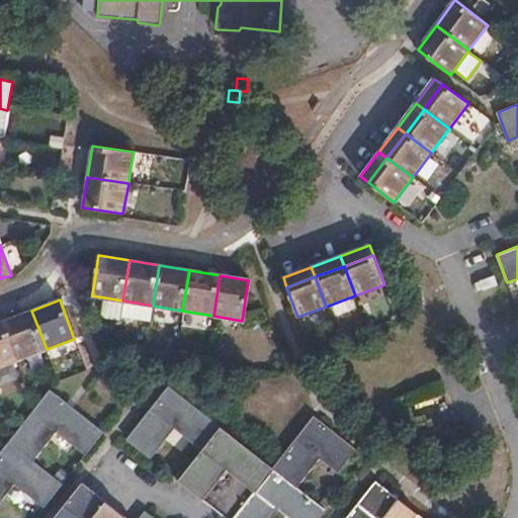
[(153,306),(122,300),(120,316),(150,322),(153,306)]
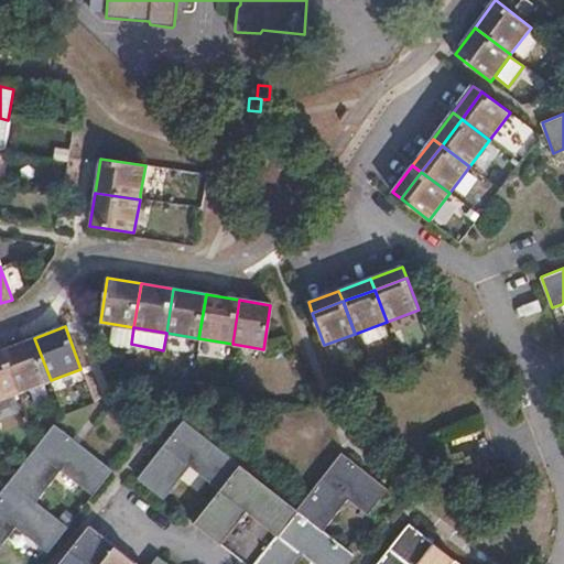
[(34,338),(2,350),(19,392),(51,380),(34,338)]
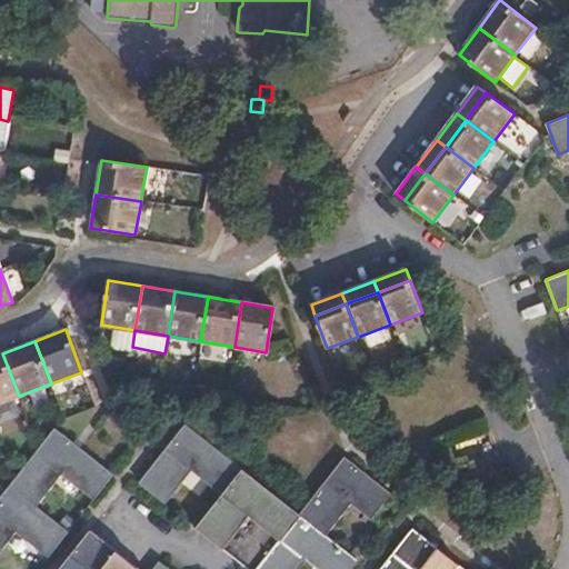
[(2,353),(0,353),(0,402),(19,396),(2,353)]
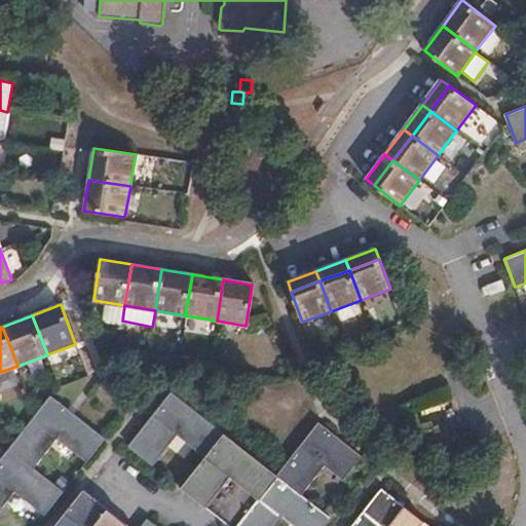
[(178,436),(205,457),(224,435),(172,392),(129,447),(152,465),(178,436)]
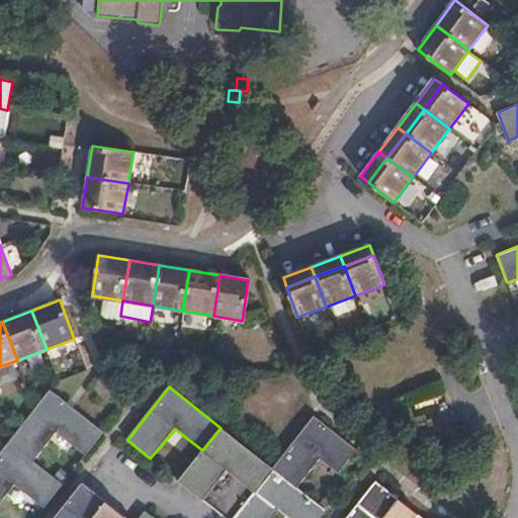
[(50,391),(9,442),(32,460),(58,429),(86,453),(102,432),(50,391)]
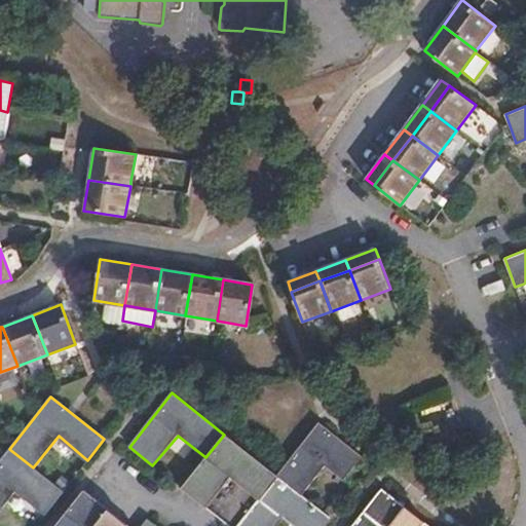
[(318,422),(276,476),(301,495),(327,464),(345,478),(362,457),(318,422)]
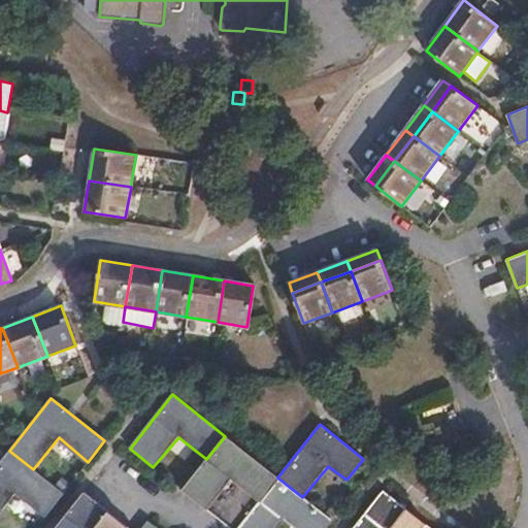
[(225,436),(206,459),(201,465),(254,507),(277,477),(225,436)]
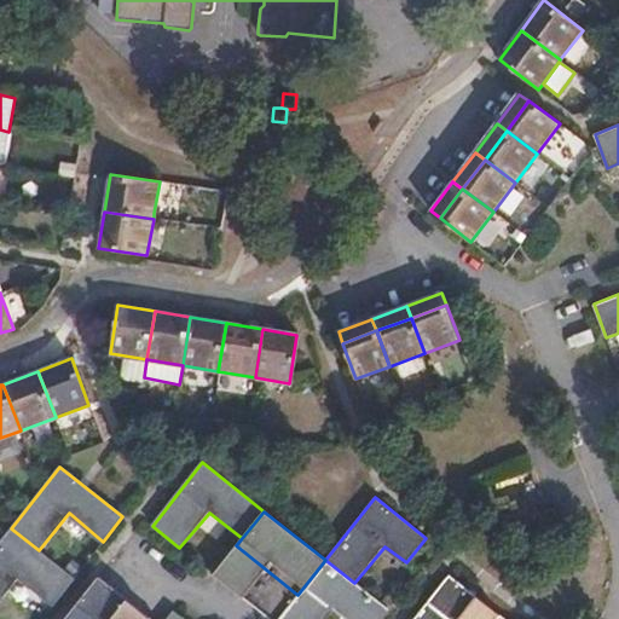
[(39,550),(11,528),(0,541),(0,599),(19,576),(55,603),(74,578),(39,550)]
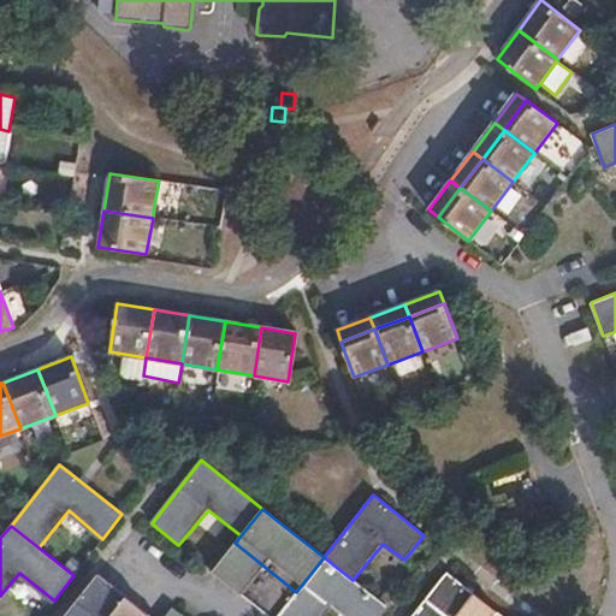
[(277,615),(296,592),(235,543),(212,570),(268,615),(277,615)]
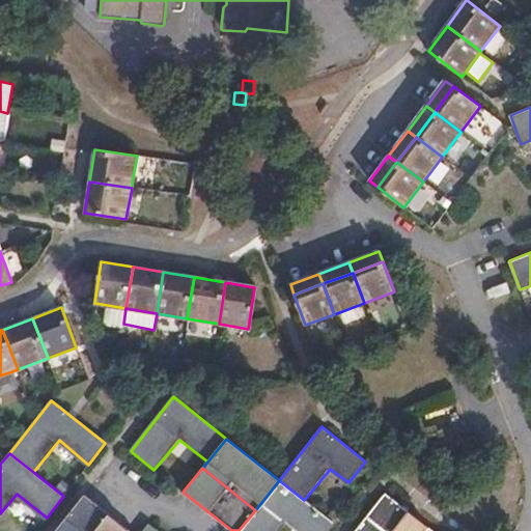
[(255,510),(239,530),(279,530),(287,522),(299,530),(328,530),(334,524),(304,500),(279,480),(255,510)]
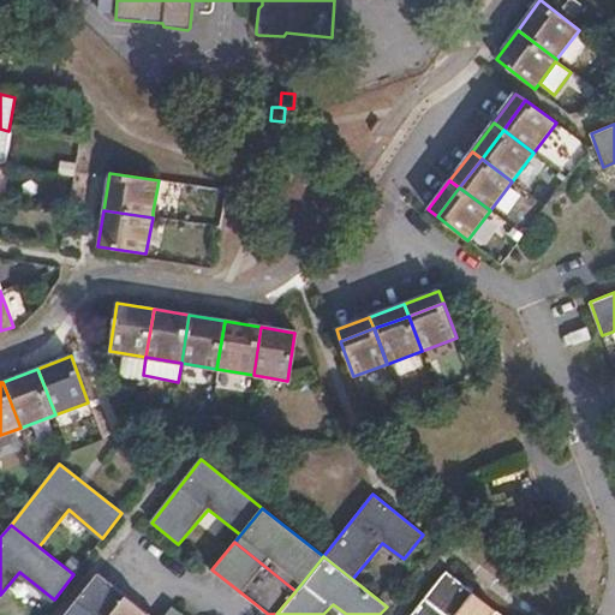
[(501,614),(447,573),(412,614),(501,614)]
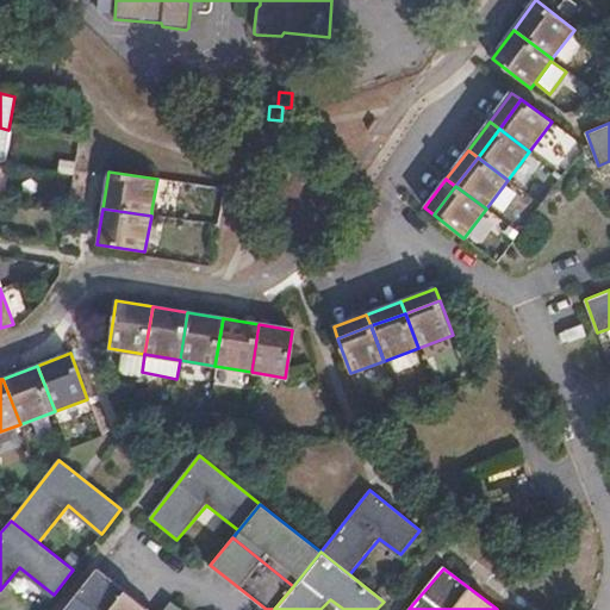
[(75,598),(89,609),(149,609),(98,570),(75,598)]
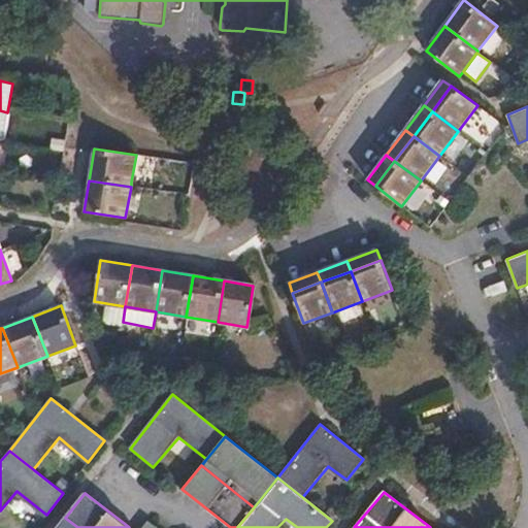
[(56,527),(77,527),(65,518),(56,527)]
